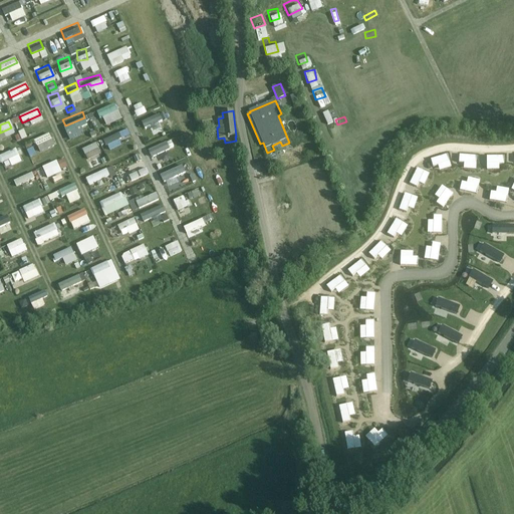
[(70,126),(64,130),(67,136),(73,133),(70,126)]
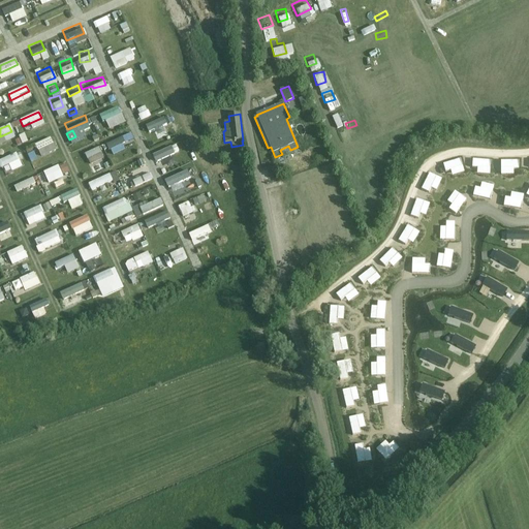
[(53,144),(50,138),(35,146),(37,151),(53,144)]
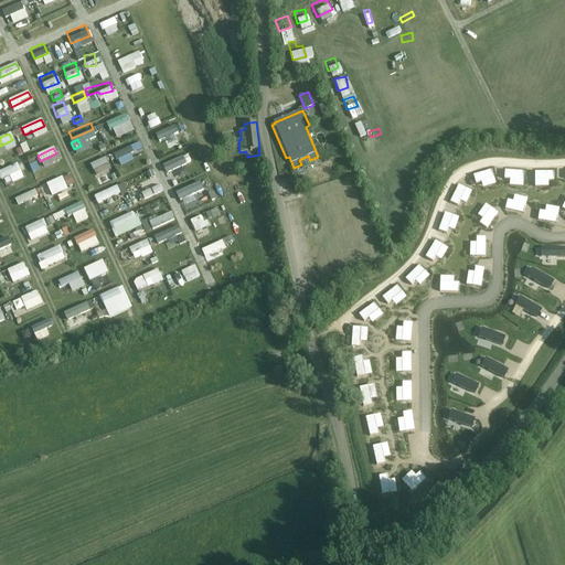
[(86,158),(89,163),(105,158),(103,151),(86,158)]
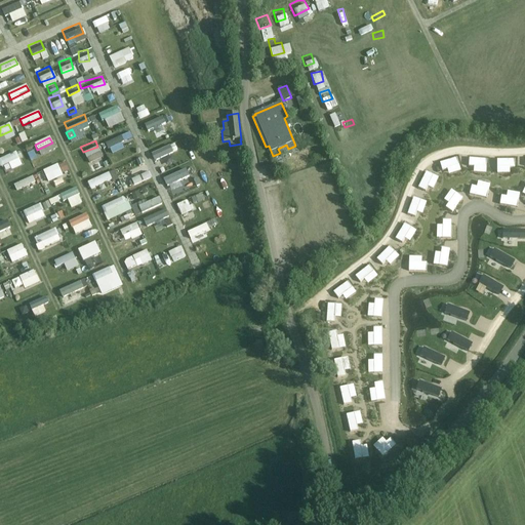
[(0,167),(18,159),(15,153),(0,159),(0,167)]
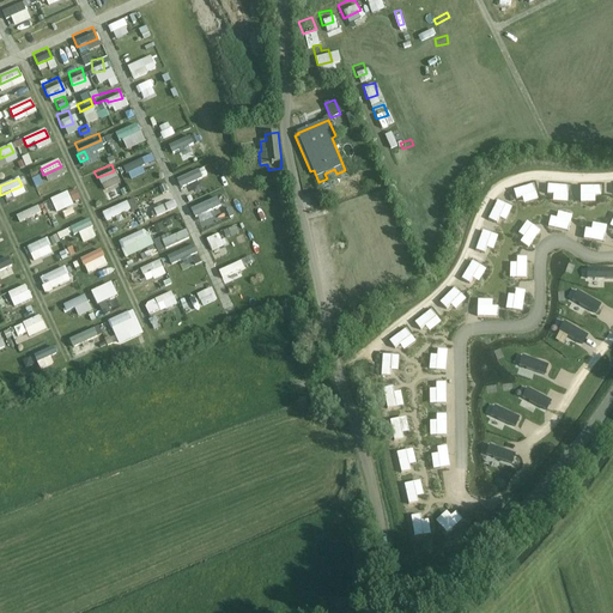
[(533,184),(514,190),(516,199),(535,193),(533,184)]
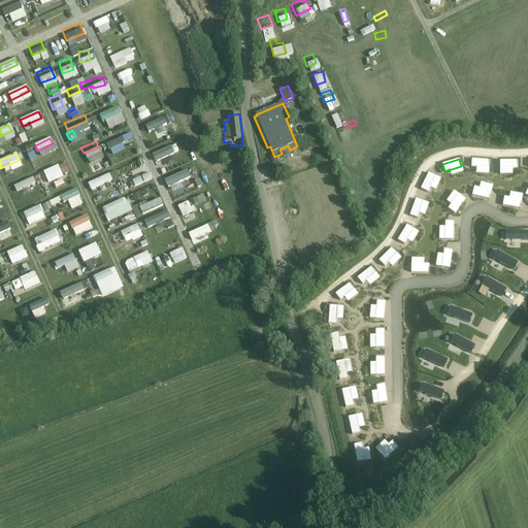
[(471,160),(471,167),(489,168),(489,161),(471,160)]
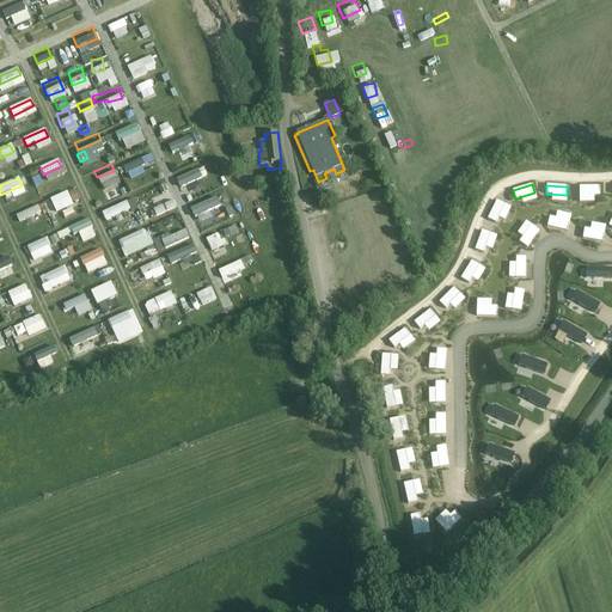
[(51,207),(69,199),(66,191),(49,200),(51,207)]
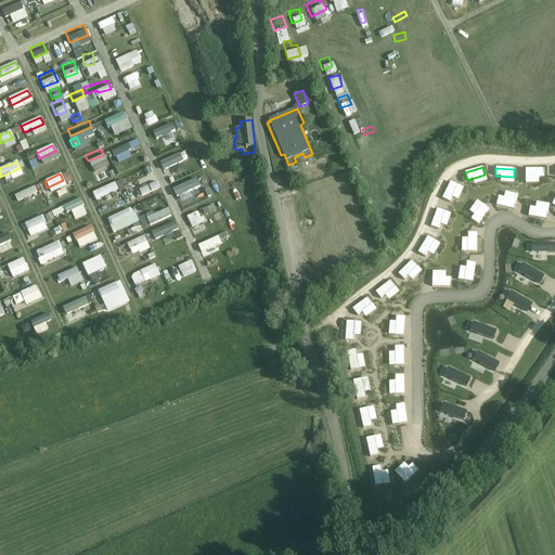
[(110,177),(93,184),(97,191),(113,183),(110,177)]
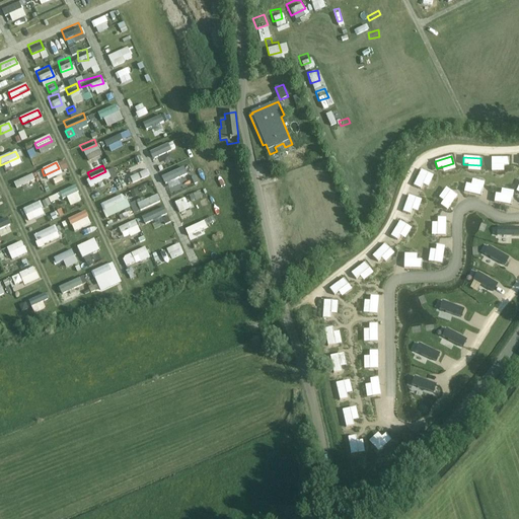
[(13,182),(33,173),(31,167),(10,176),(13,182)]
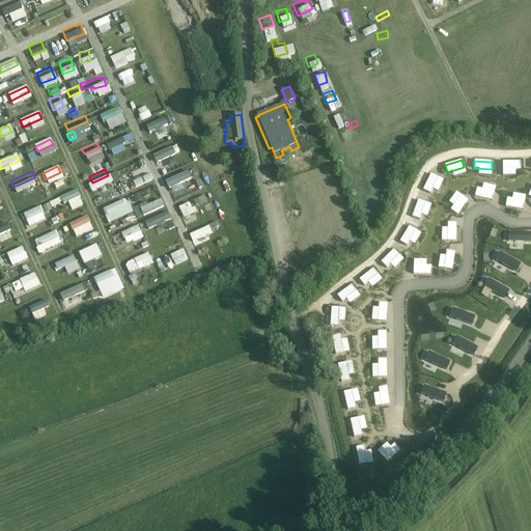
[(430,174),(423,191),(429,194),(438,177),(430,174)]
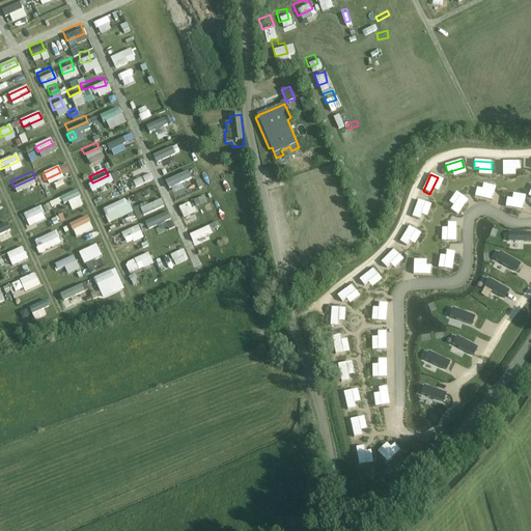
[(88,185),(91,191),(112,183),(109,176),(88,185)]
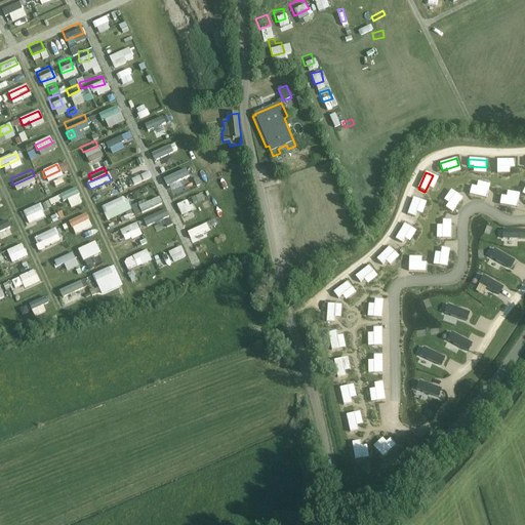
[(35,183),(32,176),(13,186),(16,192),(35,183)]
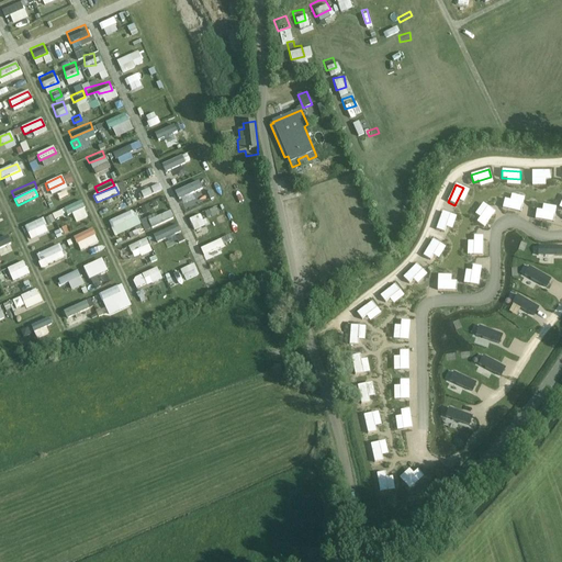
[(56,203),(58,210),(77,204),(75,198),(56,203)]
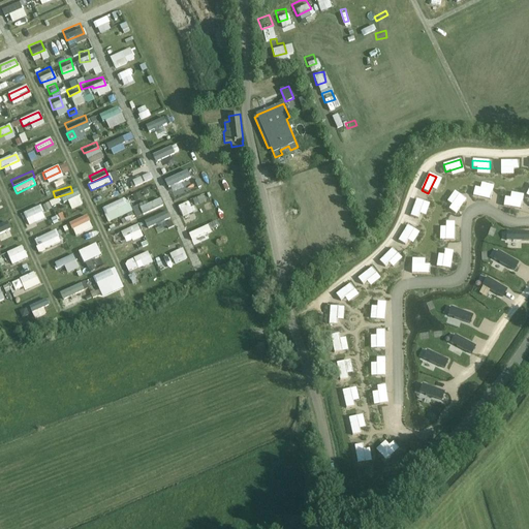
[(492,192),(475,189),(474,196),(491,199),(492,192)]
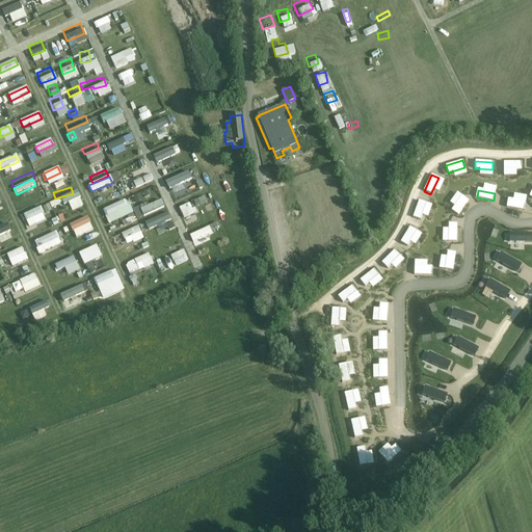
[(462,196),(452,211),(458,215),(469,202),(462,196)]
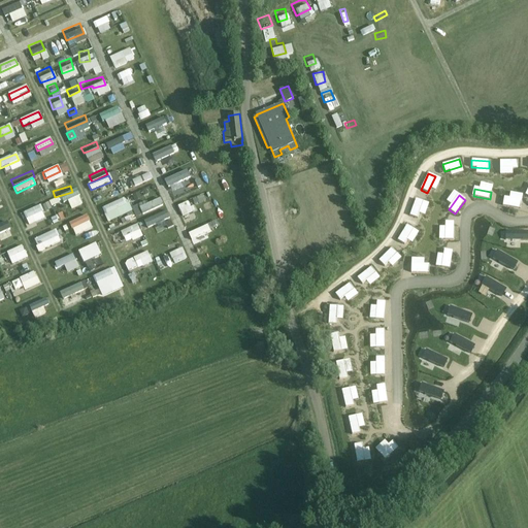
[(125,199),(102,209),(108,223),(133,211),(128,201),(126,202),(125,199)]
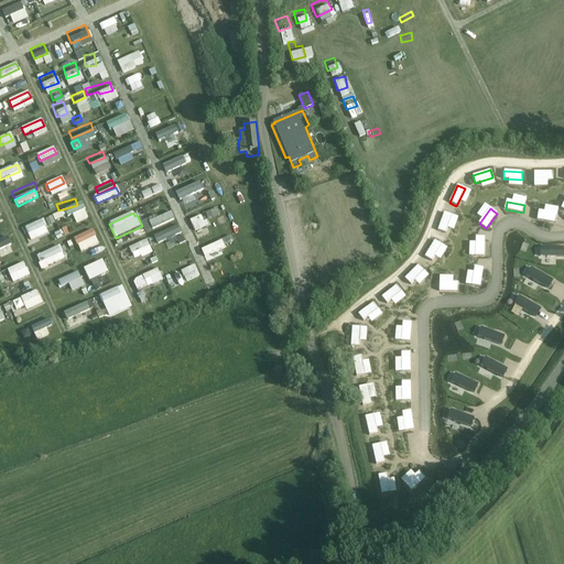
[(444,213),(438,230),(446,234),(452,216),(444,213)]
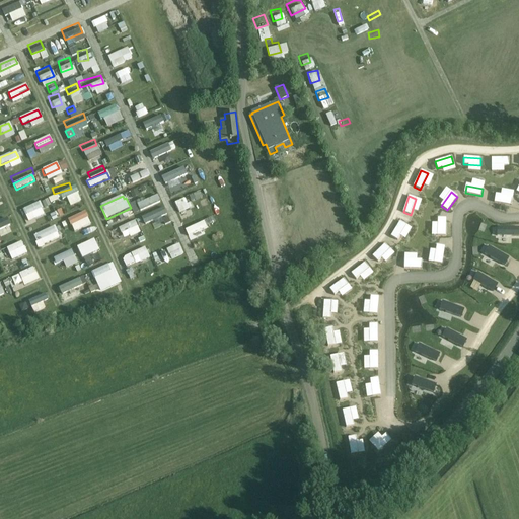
[(512,198),(495,196),(494,204),(511,206),(512,198)]
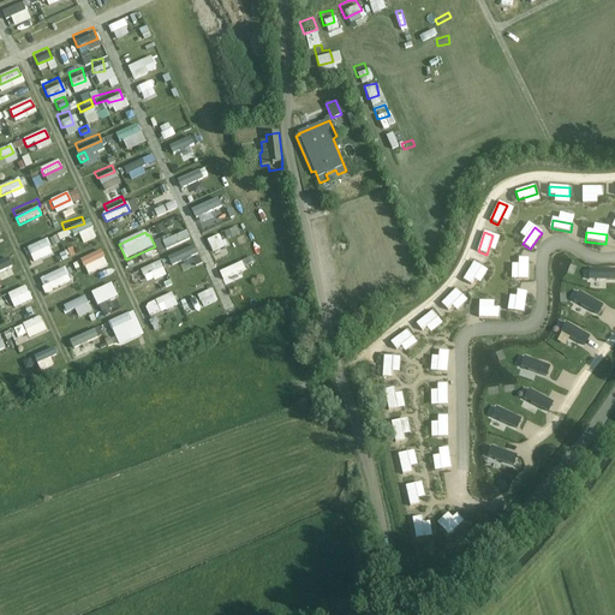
[(46,239),(25,249),(30,257),(49,248),(46,239)]
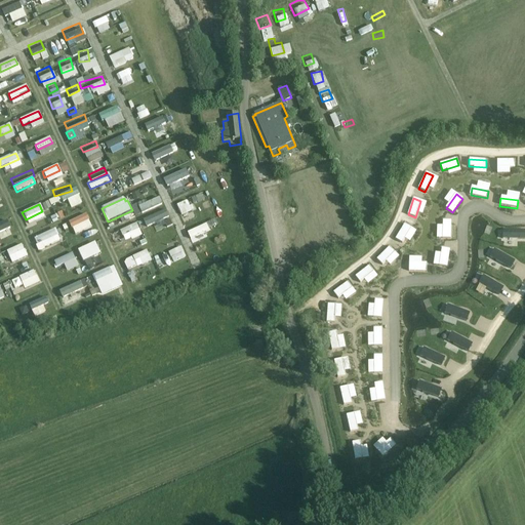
[(88,220),(85,214),(68,223),(71,229),(88,220)]
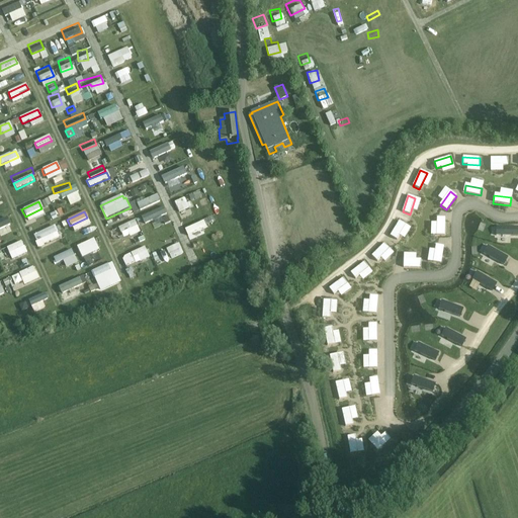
[(0,220),(0,226),(11,221),(9,216),(0,220)]
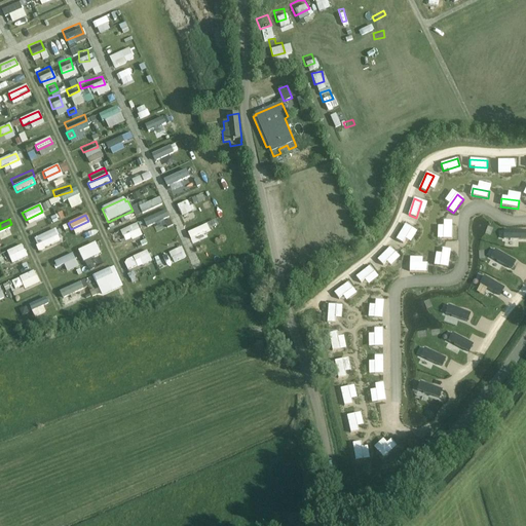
[(444,222),(444,239),(453,239),(453,222),(444,222)]
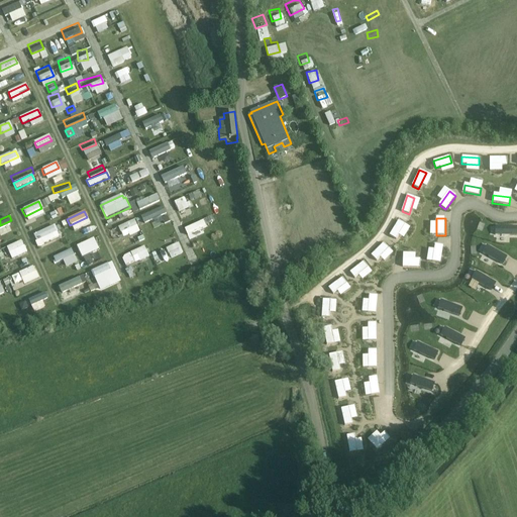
[(133,220),(117,228),(119,233),(136,226),(133,220)]
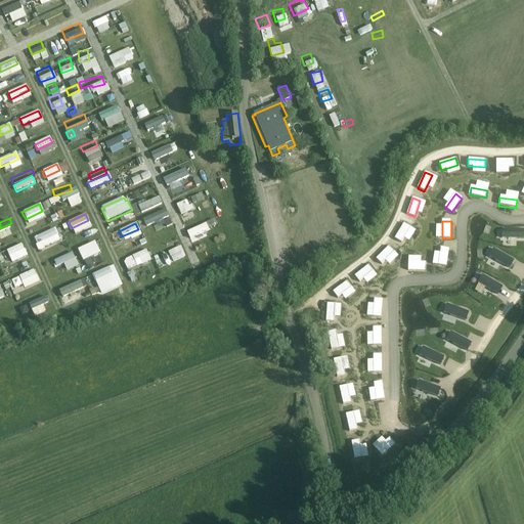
[(403,224),(395,238),(401,243),(409,228),(403,224)]
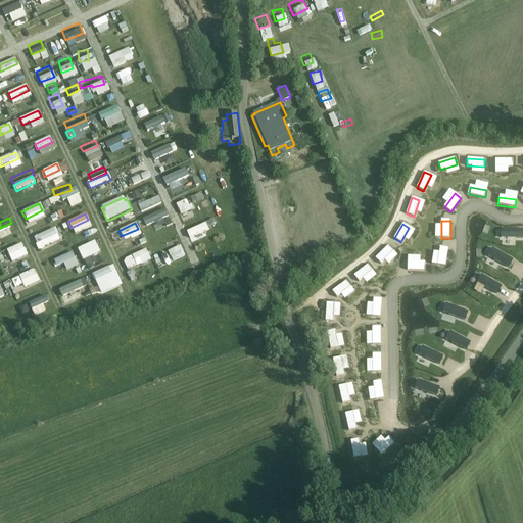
[(36,245),(57,235),(54,228),(33,238),(36,245)]
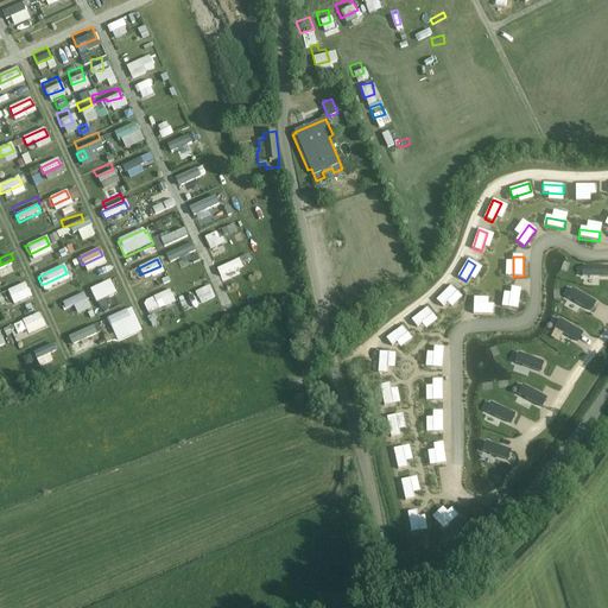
[(607,266),(583,266),(582,277),(607,277),(607,266)]
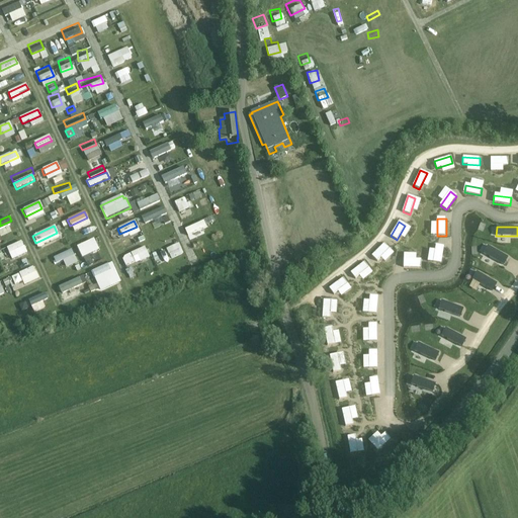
[(8,254),(23,247),(20,242),(5,249),(8,254)]
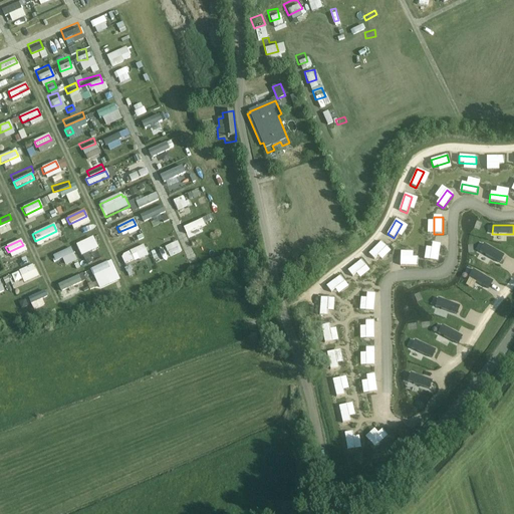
[(97,240),(83,246),(85,252),(100,246),(97,240)]
